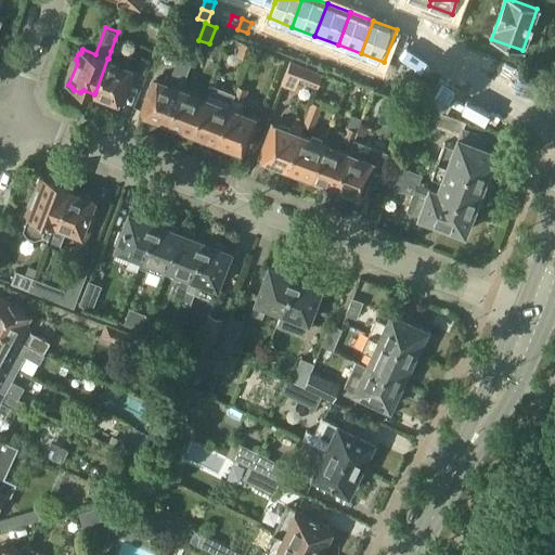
[(115,39),(111,51),(118,54),(124,41),(115,39)]
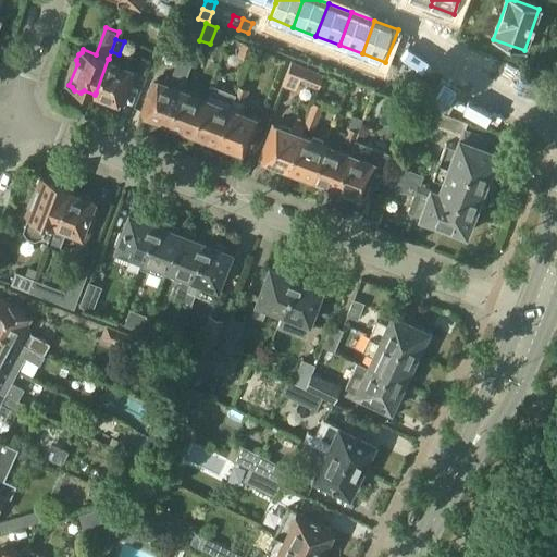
[(249,58),(255,46),(243,41),(238,53),(249,58)]
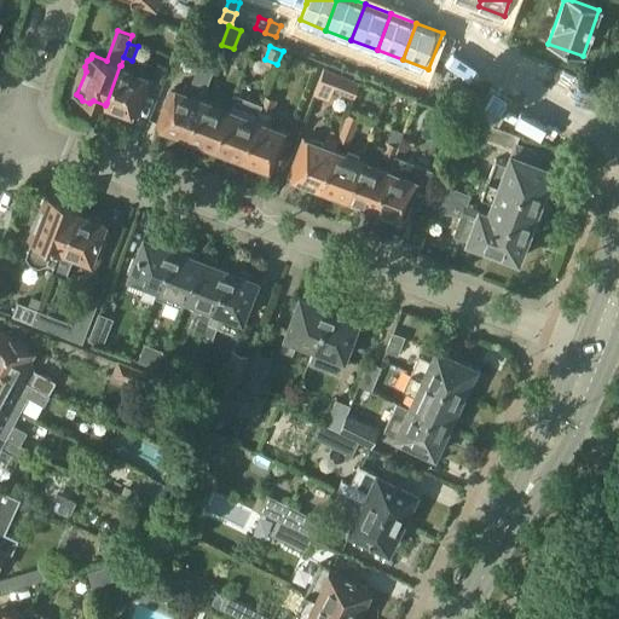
[(174,87),(160,126),(165,128),(166,131),(172,133),(174,132),(187,137),(202,97),(203,98),(214,67),(200,61),(190,88),(191,88),(190,93),(174,87)]
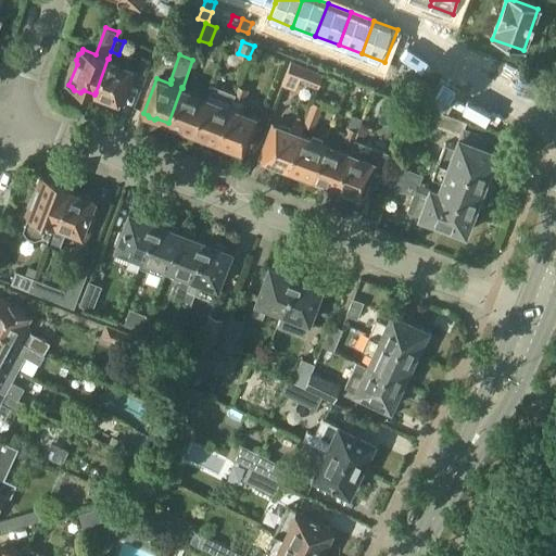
[(151,59),(141,55),(136,71),(146,74),(151,59)]
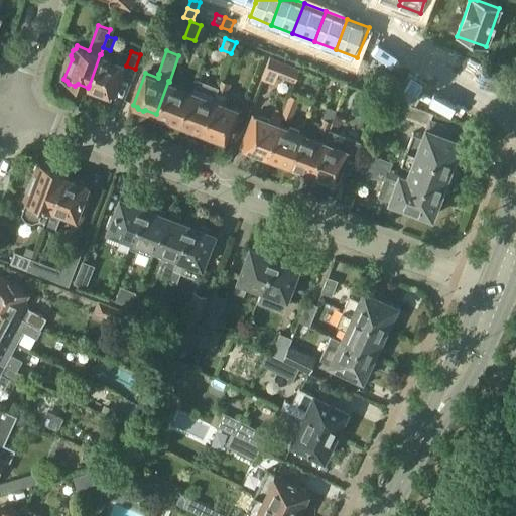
[(100,54),(89,86),(99,89),(101,93),(106,94),(109,93),(112,94),(124,63),(101,54),(100,54)]
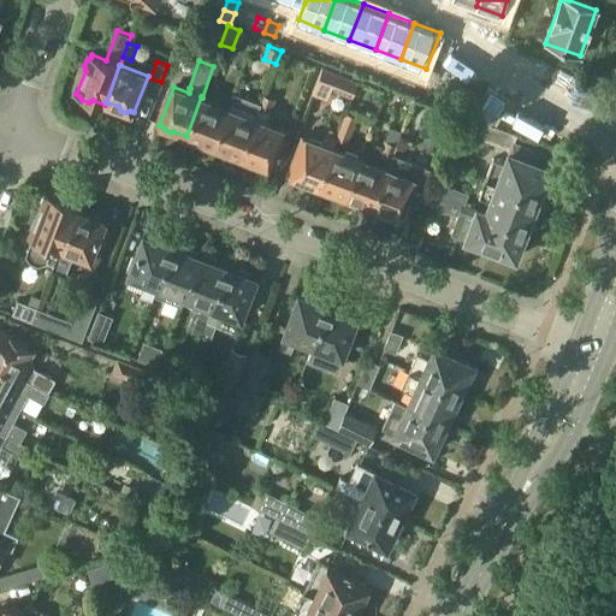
[(351,96),(357,82),(321,69),(312,93),(327,99),(331,88),(351,96)]
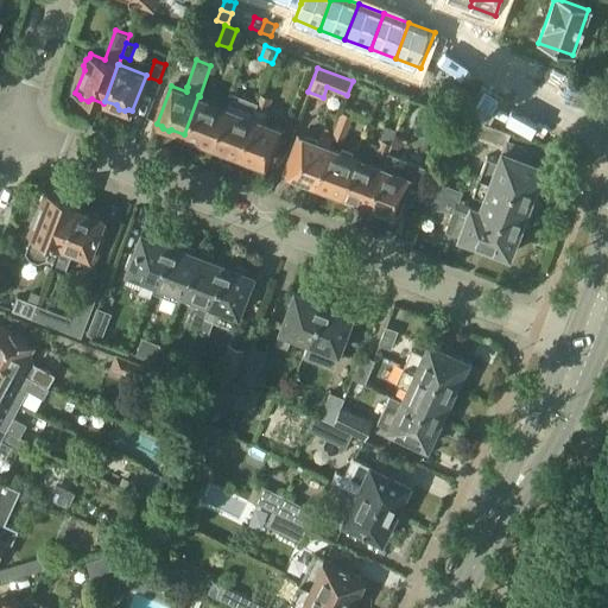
[(226,106),(210,144),(214,146),(215,149),(221,151),(225,150),(238,154),(252,116),(253,116),(257,107),(259,102),(258,102),(230,92),(226,106)]
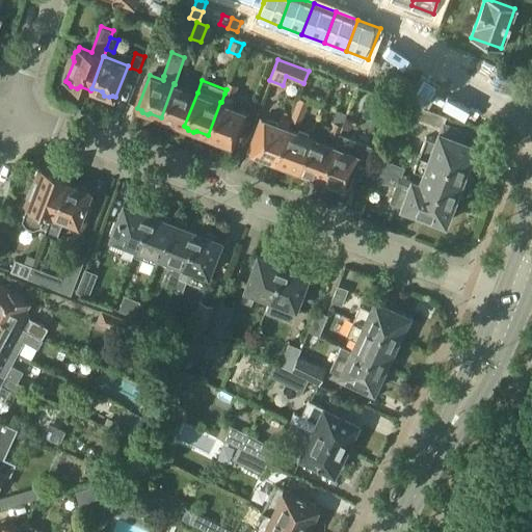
[(227,89),(224,94),(234,98),(238,85),(229,81),(225,89),(227,89)]
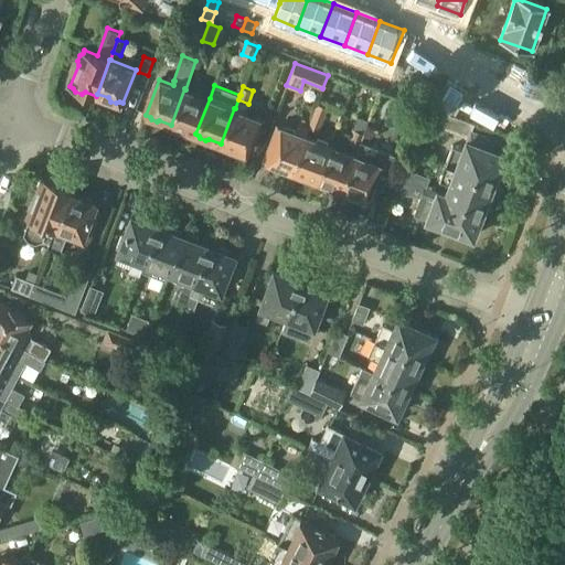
[(184,88),(171,125),(182,129),(183,132),(189,135),(192,132),(195,134),(210,98),(185,89),(184,88)]
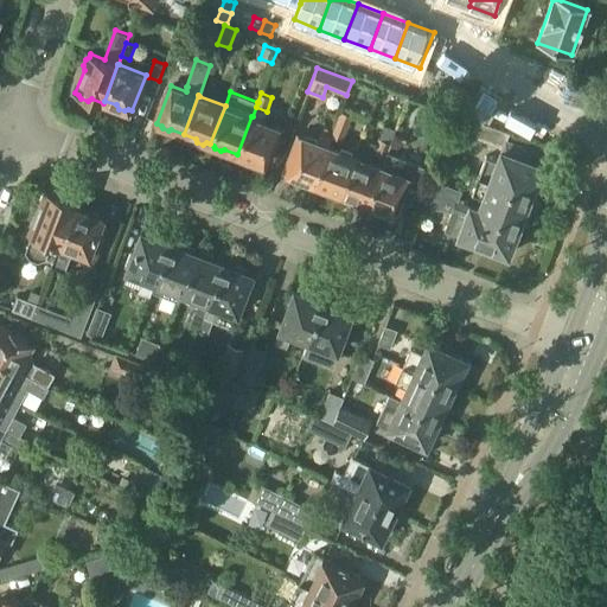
[(337,121),(332,135),(344,140),(350,126),(353,115),(342,110),(337,121)]
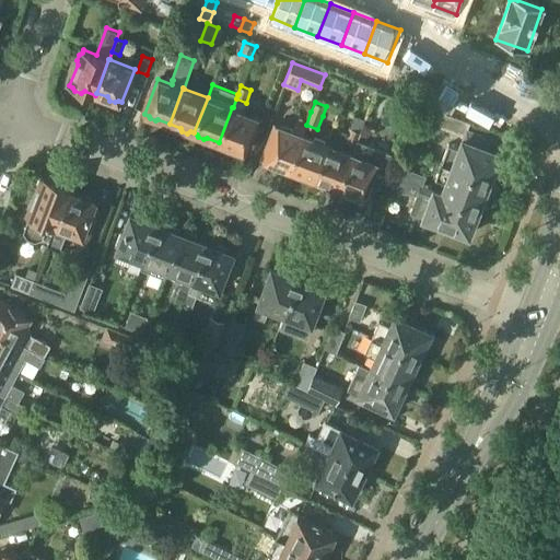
[(232,107),(219,142),(230,147),(231,150),(236,152),(240,150),(244,152),(257,117),(233,107),(232,107)]
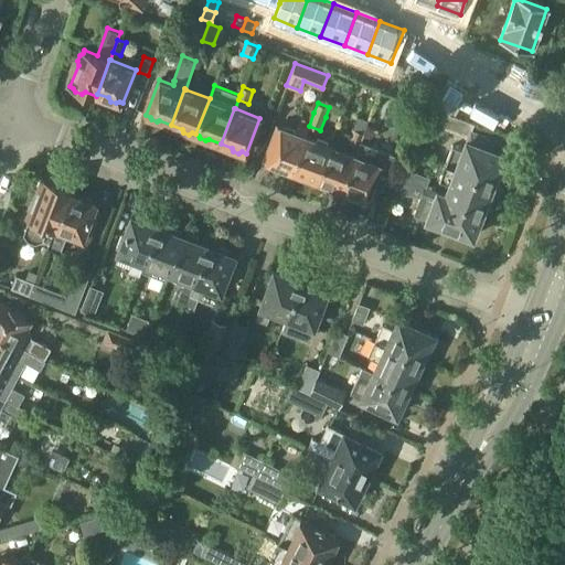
[(444,113),(438,126),(468,137),(471,130),(473,124),(472,124),(445,113),(444,113)]
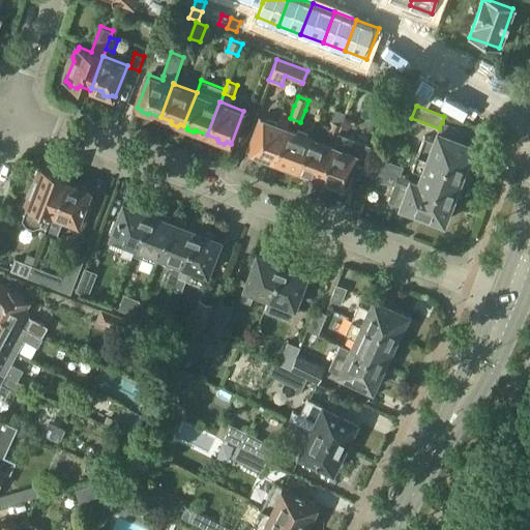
[(262,118),(249,151),(254,152),(255,155),(260,157),(262,155),(273,160),(287,126),(290,118),(281,114),(276,123),(262,118)]
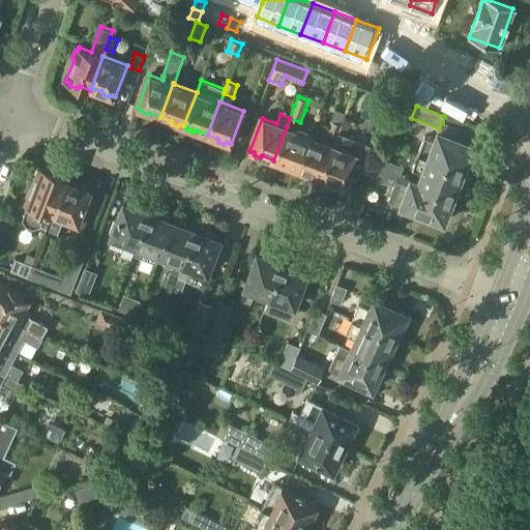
[(331,121),(326,134),(335,137),(337,131),(341,124),(343,117),(334,114),(332,121),(331,121)]
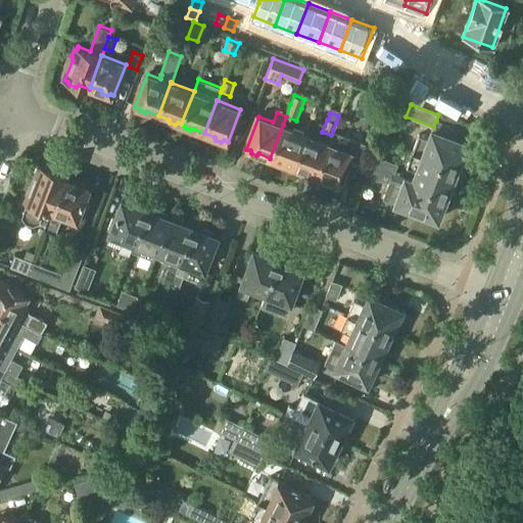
[(419,134),(412,153),(457,170),(458,165),(461,164),(463,159),(462,156),(467,143),(456,139),(457,135),(449,132),(452,127),(436,121),(433,127),(429,138),(419,134)]
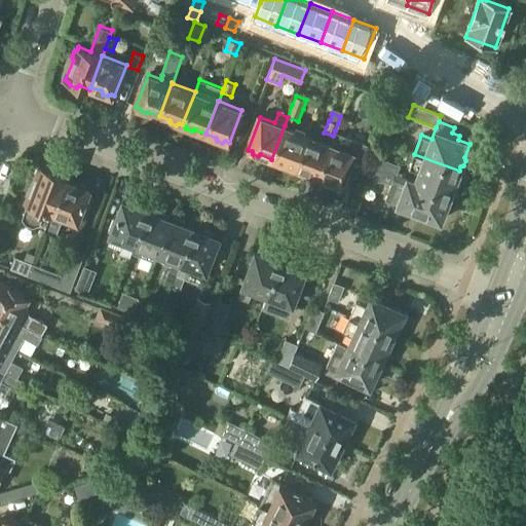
[(285,125),(271,159),(283,163),(284,165),(289,167),(291,166),(295,167),(307,135),(285,125)]
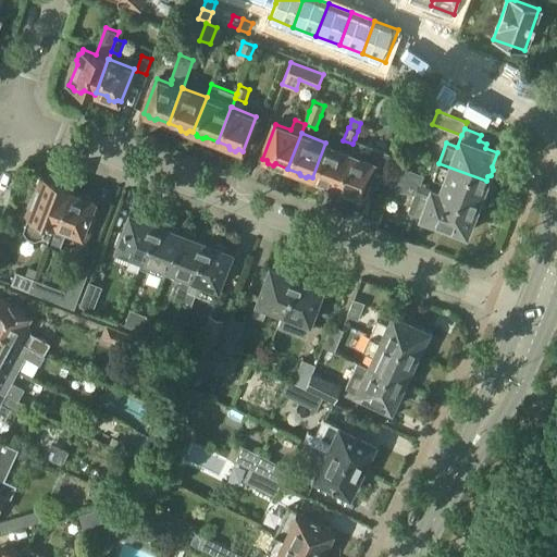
[(349,151),(336,187),(348,192),(349,194),(355,196),(357,195),(361,196),(367,182),(378,186),(380,180),(386,162),(390,152),(355,138),(353,144),(349,151)]
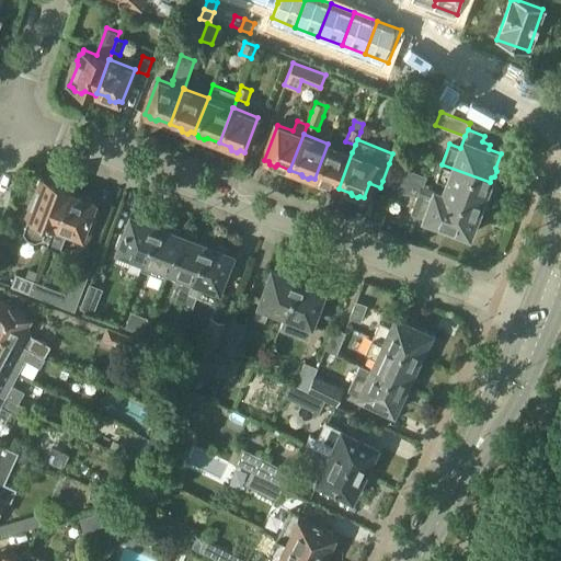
[(328,144),(315,179),(318,180),(319,183),(324,185),(327,184),(339,189),(352,152),(328,144)]
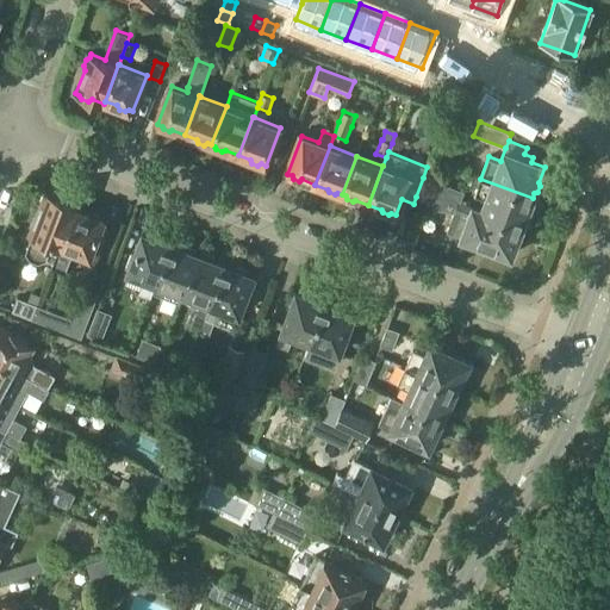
[(423,178),(416,197),(430,203),(437,184),(423,178)]
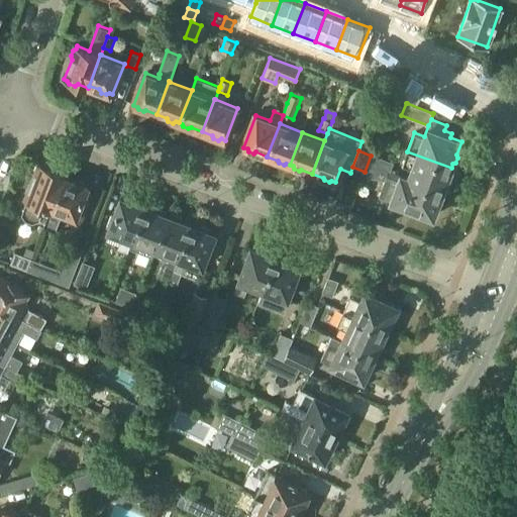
[(407,151),(402,165),(412,169),(408,178),(408,180),(442,192),(447,179),(449,178),(451,173),(450,170),(451,168),(407,151)]
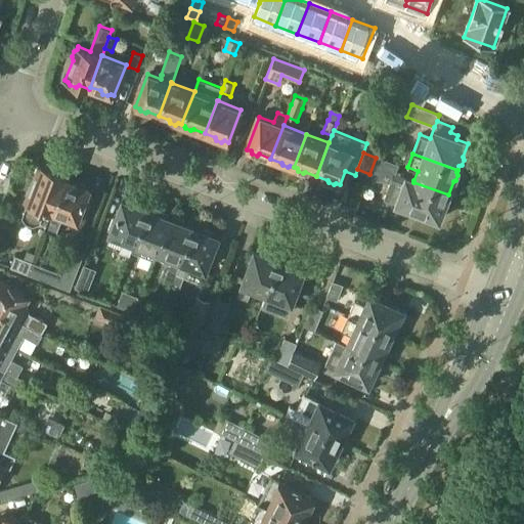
[(369,174),(368,177),(379,180),(380,177),(390,181),(384,199),(396,203),(396,204),(438,219),(443,207),(446,206),(448,200),(447,198),(448,194),(413,182),(413,180),(395,173),(395,175),(381,170),(385,160),(377,156),(376,158),(369,174)]
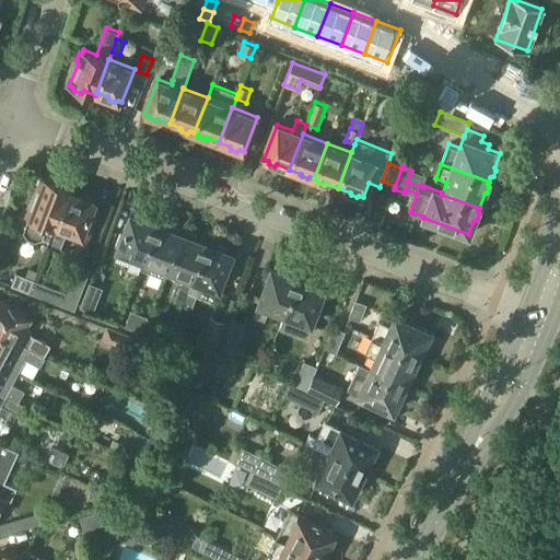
[(411,171),(407,182),(422,187),(422,185),(427,176),(411,171)]
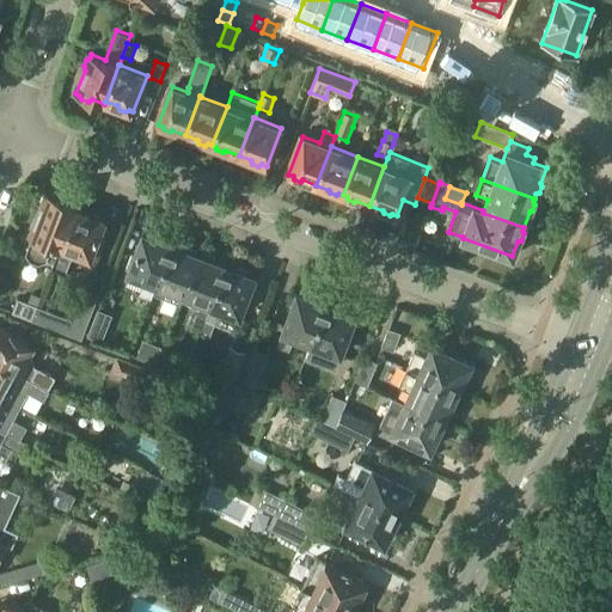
[(32,236),(26,252),(31,258),(38,262),(47,259),(54,262),(74,208),(75,209),(77,206),(62,200),(63,197),(51,193),(50,195),(47,194),(37,218),(35,216),(30,230),(32,230),(31,234),(32,236)]
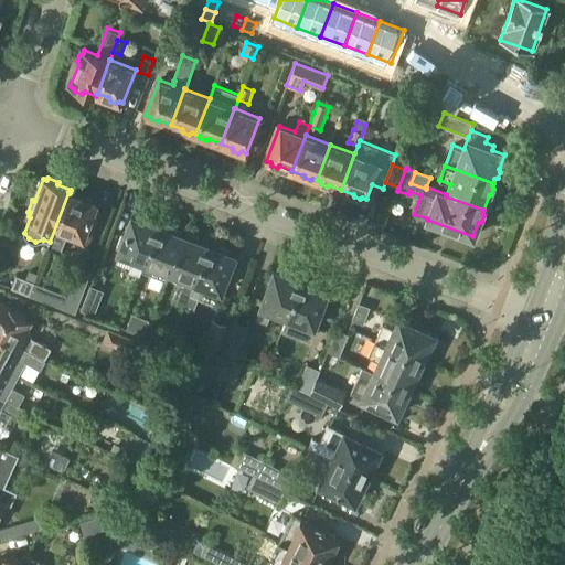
[(50,242),(49,246),(60,251),(67,231),(89,240),(97,217),(91,215),(95,203),(92,201),(93,199),(82,194),(81,198),(70,193),(68,192),(50,242)]
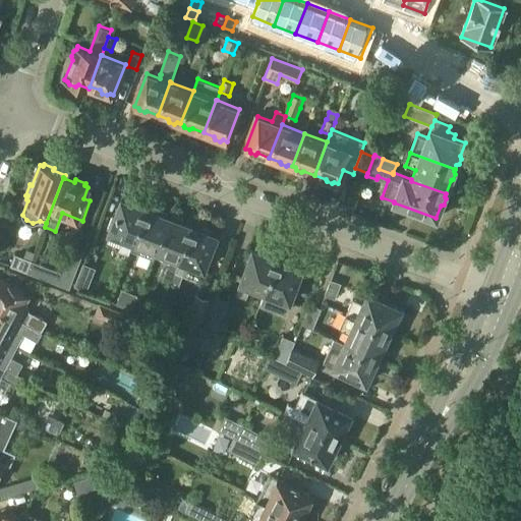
[(112,218),(108,228),(110,229),(109,232),(123,238),(119,249),(128,253),(130,249),(146,209),(135,205),(136,203),(125,198),(124,200),(122,199),(114,219),(112,218)]
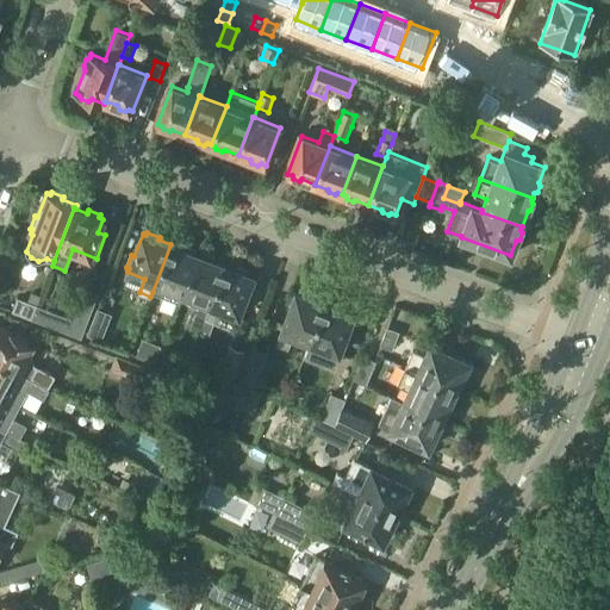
[(170,244),(153,292),(179,303),(182,294),(198,255),(195,254),(197,250),(184,246),(182,249),(170,244)]
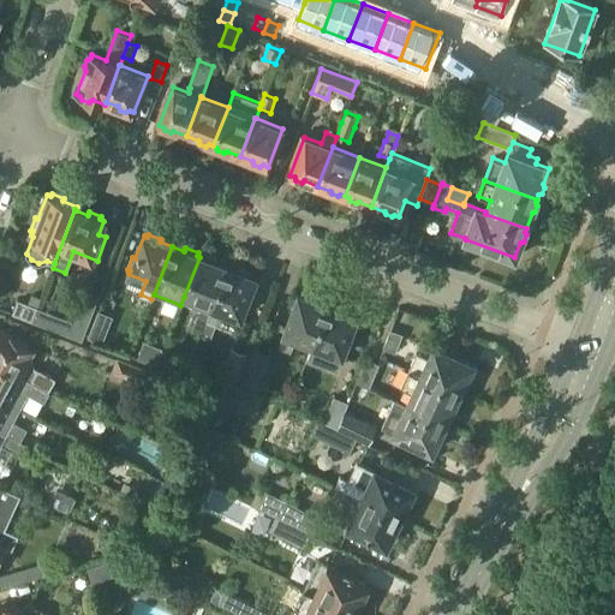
[(199,257),(184,297),(203,304),(198,316),(197,316),(191,329),(202,333),(227,267),(214,262),(215,260),(203,255),(202,257),(199,257)]
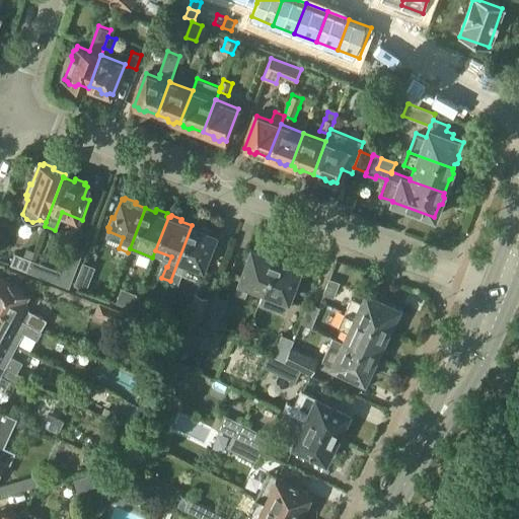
[(192,225),(170,281),(178,284),(181,274),(198,280),(204,264),(207,265),(210,254),(208,253),(215,234),(212,233),(213,231),(203,227),(202,229),(192,225)]
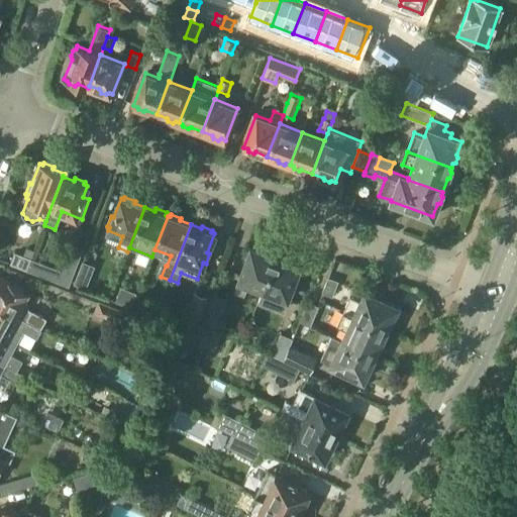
[(15,252),(10,264),(27,270),(31,259),(34,250),(26,247),(23,255),(15,252)]
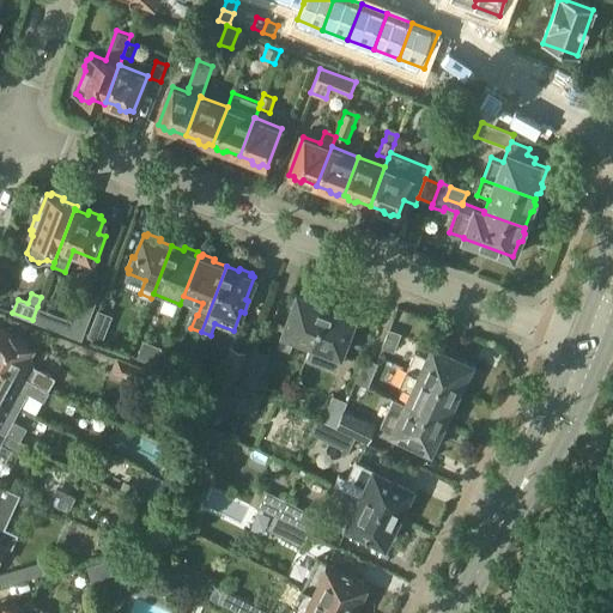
[(284,332),(279,345),(290,350),(295,337),(311,344),(326,304),(323,303),(325,301),(313,296),(311,298),(297,293),(283,332),(284,332)]
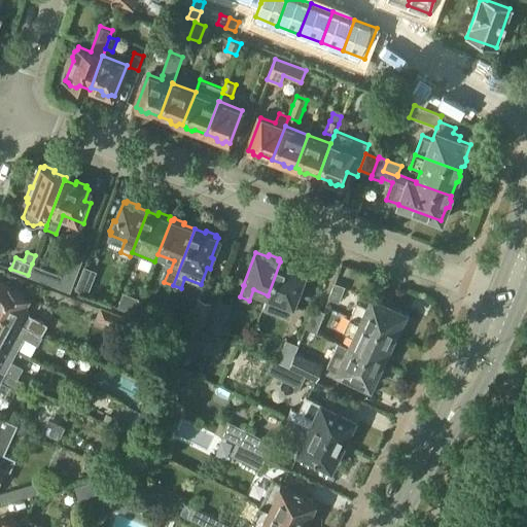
[(268,295),(264,306),(288,315),(305,271),(293,267),(294,264),(283,259),(282,262),(280,261),(268,295)]
